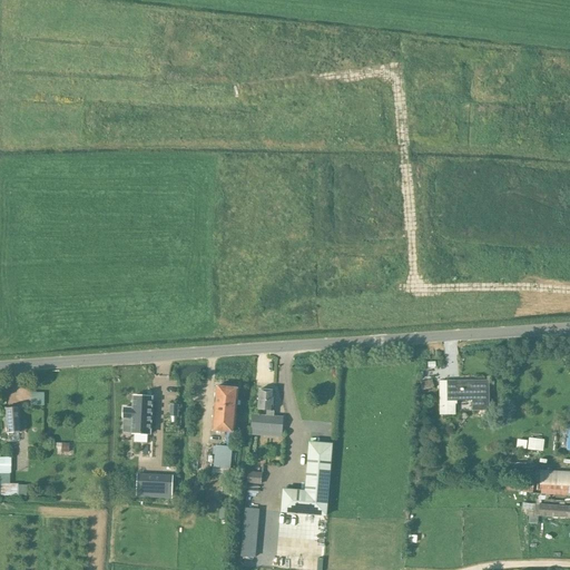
[(457,401),(472,401),(472,411),(490,411),(489,381),(449,381),(449,404),(457,404),(457,401)]
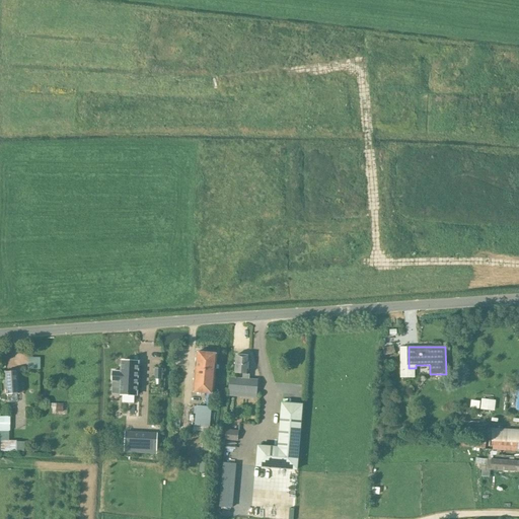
[(193,391),(214,393),(217,354),(197,352),(193,391)]
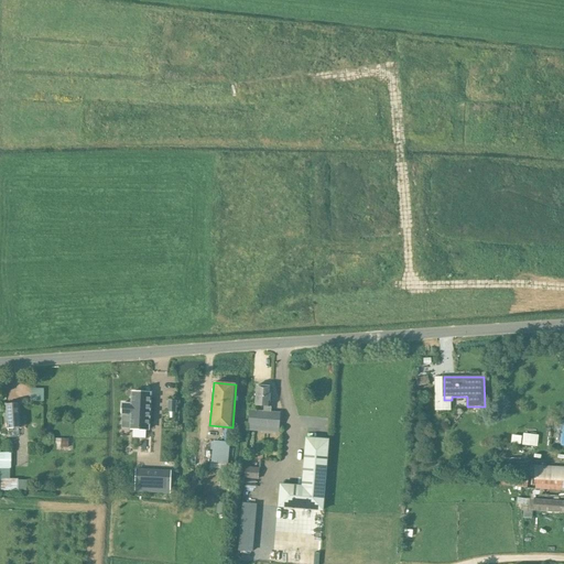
[(269,413),(269,407),(270,407),(271,387),(256,386),(255,405),(263,407),(263,411),(261,412),(249,412),(248,425),(279,427),(280,414),(269,413)]
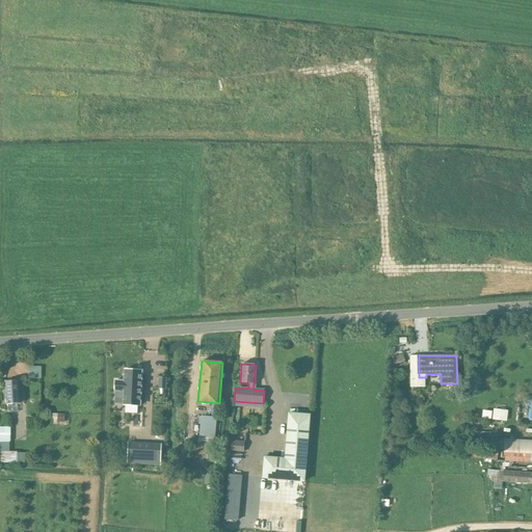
[(28,378),(42,378),(42,367),(28,366),(28,378)]
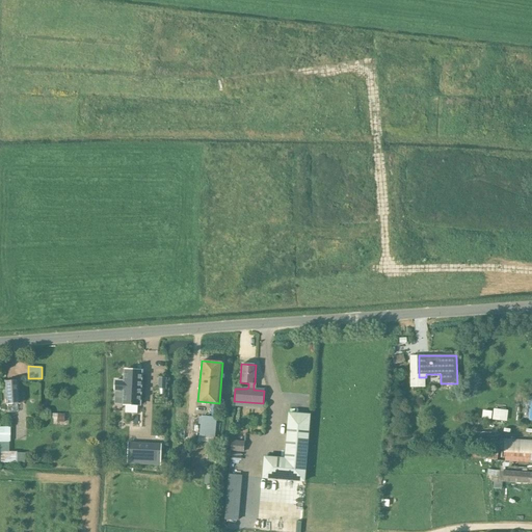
[(115,380),(115,391),(124,392),(123,404),(140,405),(142,371),(125,370),(124,381),(115,380)]
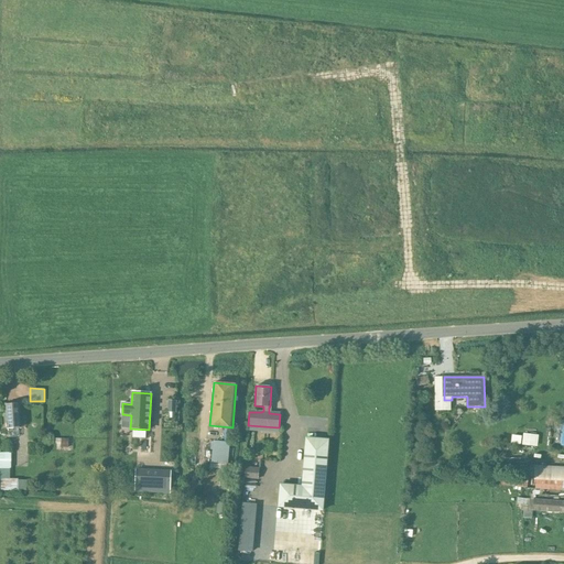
[(20,421),(19,403),(6,404),(8,431),(13,431),(13,429),(19,429),(18,425),(20,424),(20,421)]
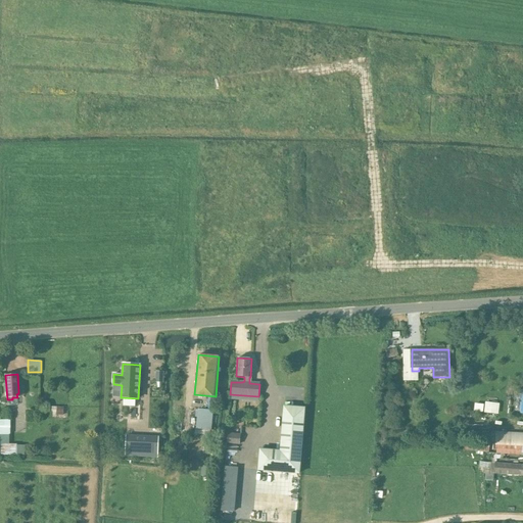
[(485,401),(483,413),(497,415),(500,403),(485,401)]
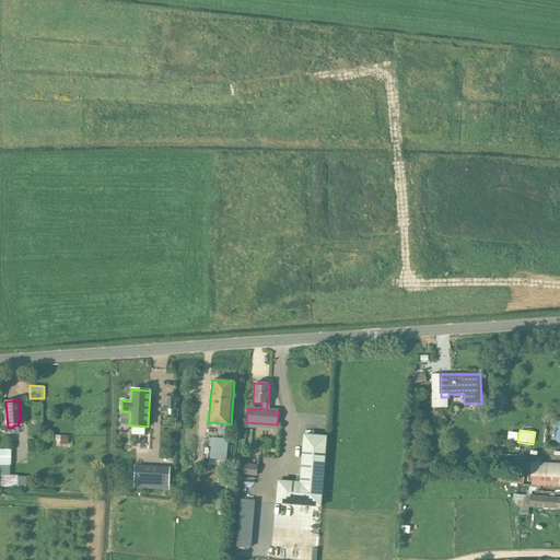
[(212,438),(210,459),(226,461),(228,440),(212,438)]
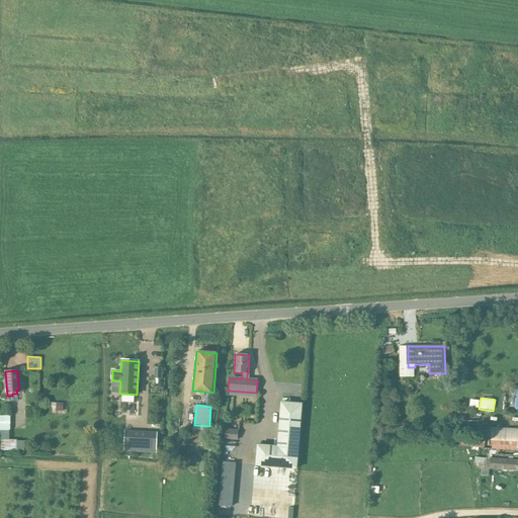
[(11,406),(3,406),(3,416),(0,416),(0,427),(9,428),(9,416),(11,416),(11,406)]
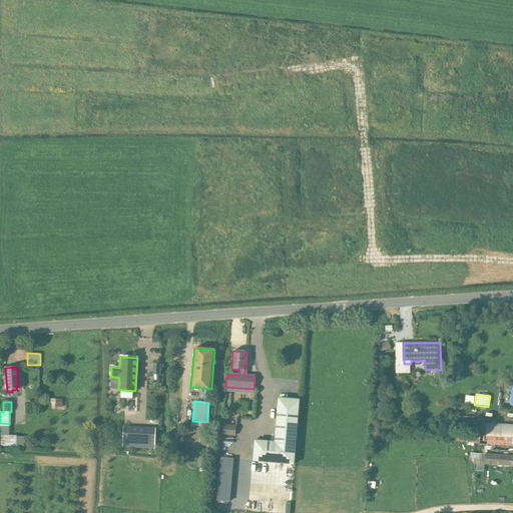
[(294,464),(298,411),(278,409),(275,443),(254,441),(253,461),(294,464)]
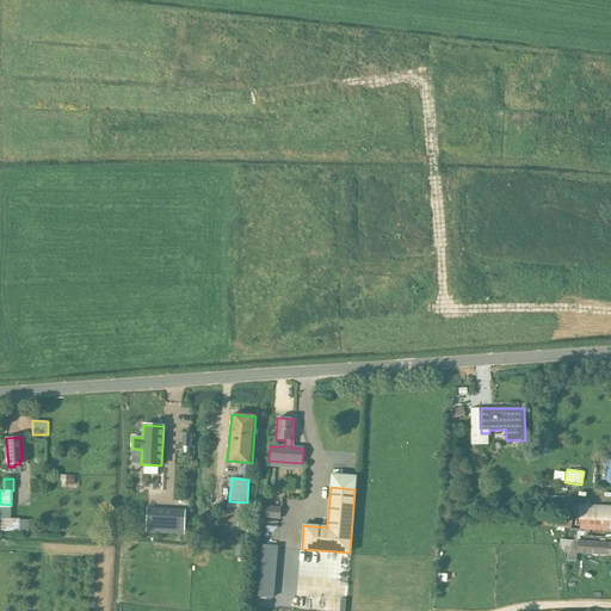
[(11,507),(0,506),(0,518),(11,519),(11,507)]
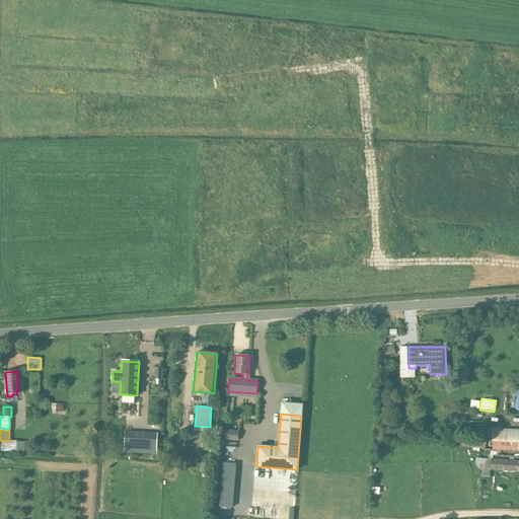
[(226,430),(225,440),(237,441),(238,431),(226,430)]
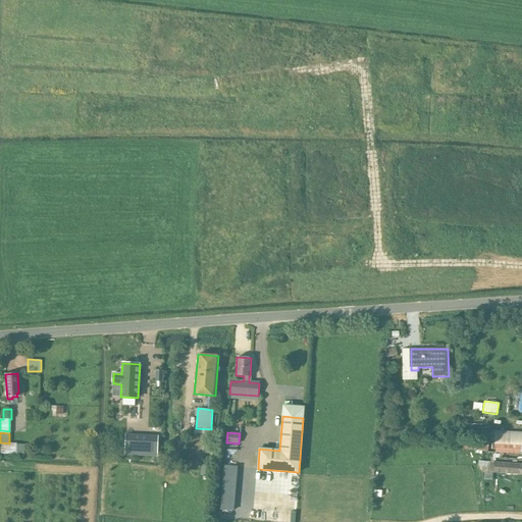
[(496,440),(521,441),(521,433),(497,432),(496,440)]
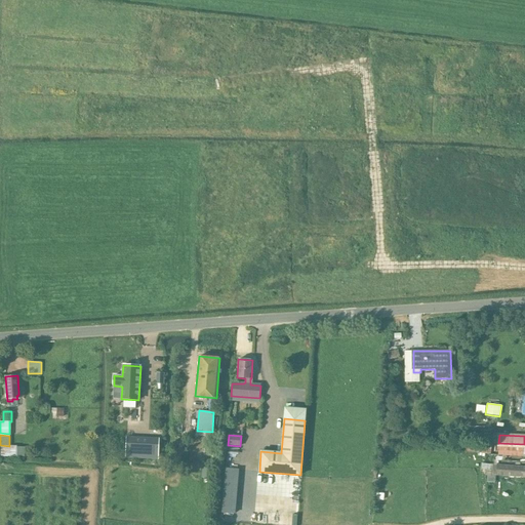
[(134,438),(133,456),(158,457),(159,439),(134,438)]
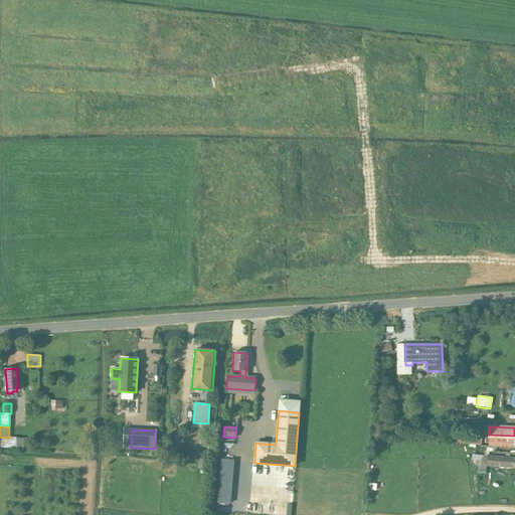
[(514,448),(514,436),(489,435),(489,447),(514,448)]
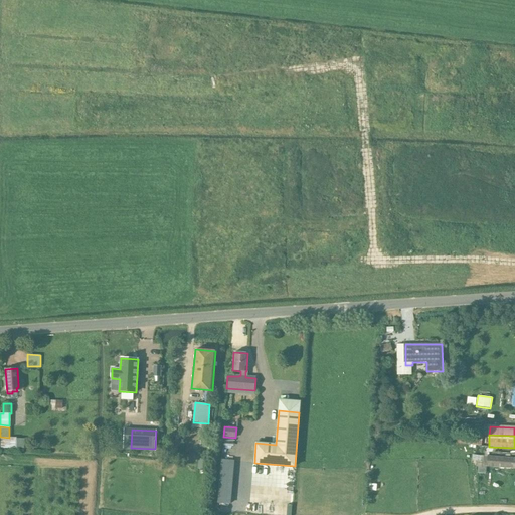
[(2,446),(22,446),(23,438),(2,438),(2,446)]
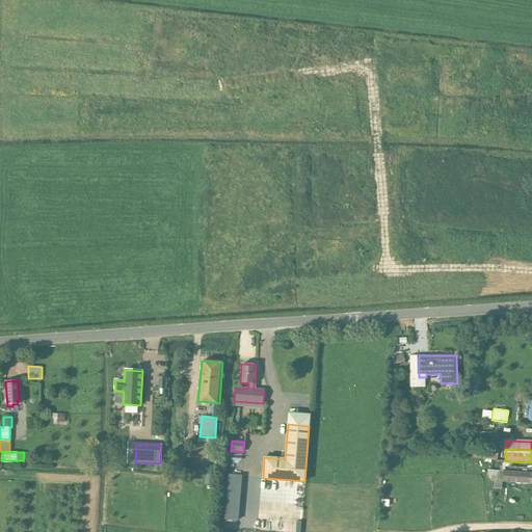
[(503,481),(504,466),(491,464),(490,481),(503,481)]
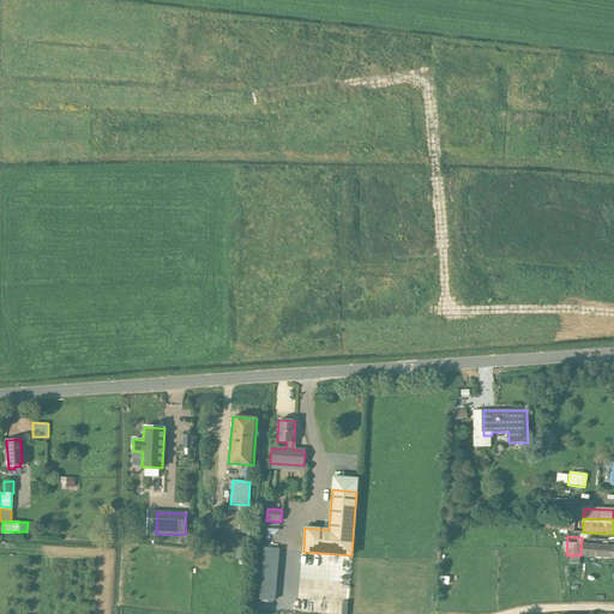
[(613,558),(613,540),(582,537),(581,555),(613,558)]
